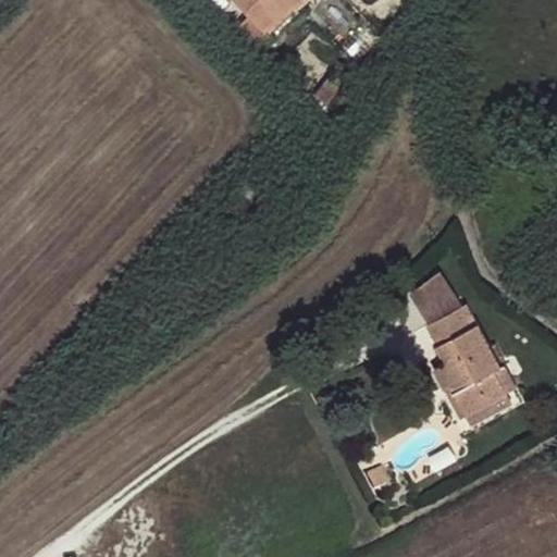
[(235,27),(261,53),(275,39),(265,29),(294,0),(234,0),(249,14),(235,27)]
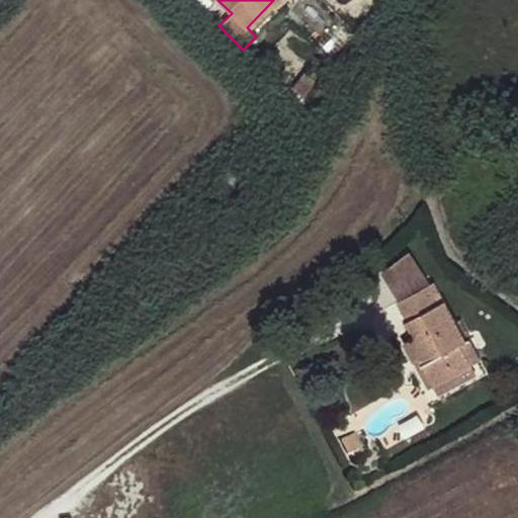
[(304,74),(292,89),(303,96),(314,81),(304,74)]
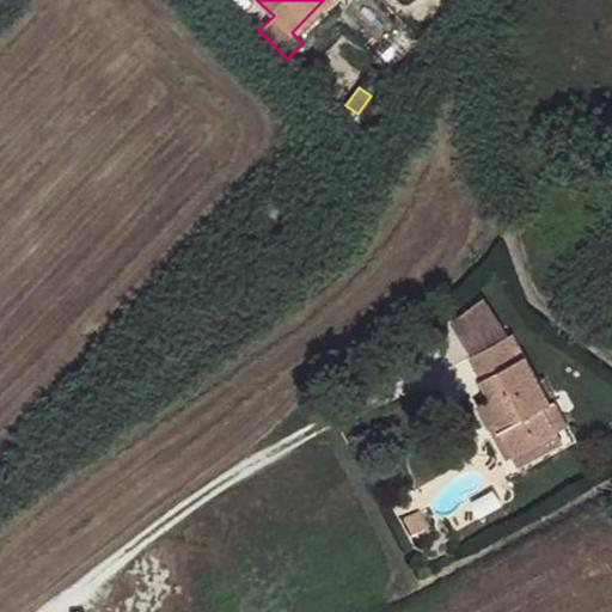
[(544,408),(551,403),(513,335),(469,359),(491,398),(477,405),(490,429),(496,426),(513,456),(557,432),(544,408)]
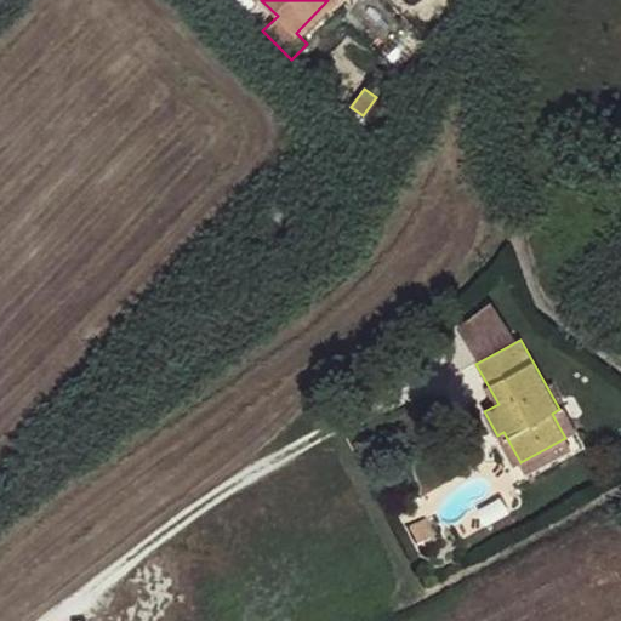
[(564,406),(559,409),(552,414),(565,438),(579,431),(564,406)]
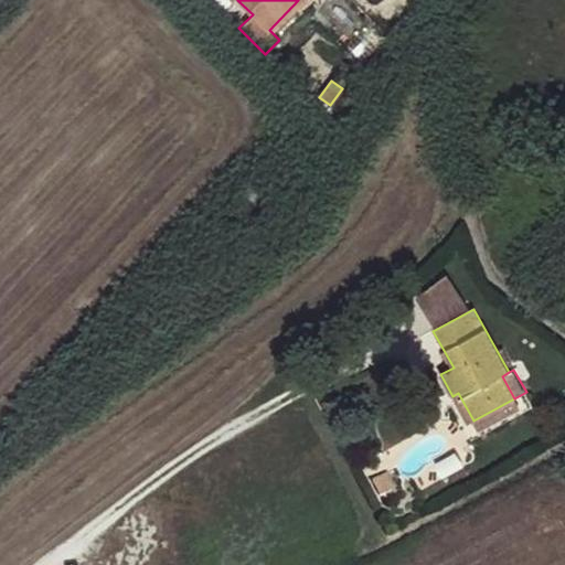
[(458,393),(452,396),(468,424),(473,420),(458,393)]
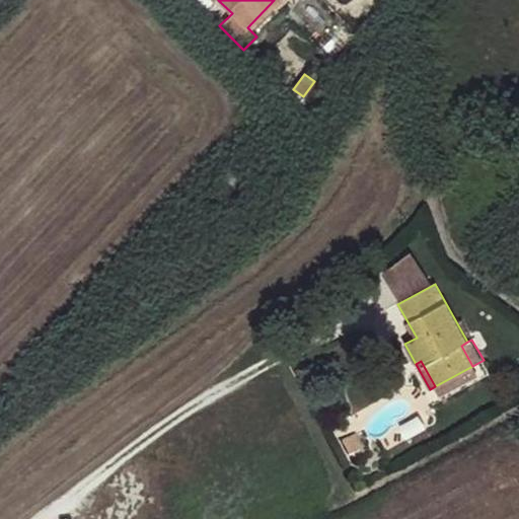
[(477,375),(472,366),(435,386),(441,396),(477,375)]
